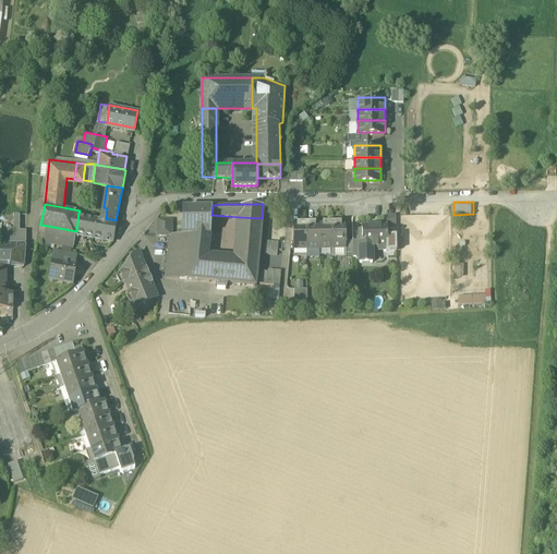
[(213,205),(184,206),(182,231),(183,231),(183,232),(192,232),(209,232),(210,232),(212,215),(213,205)]
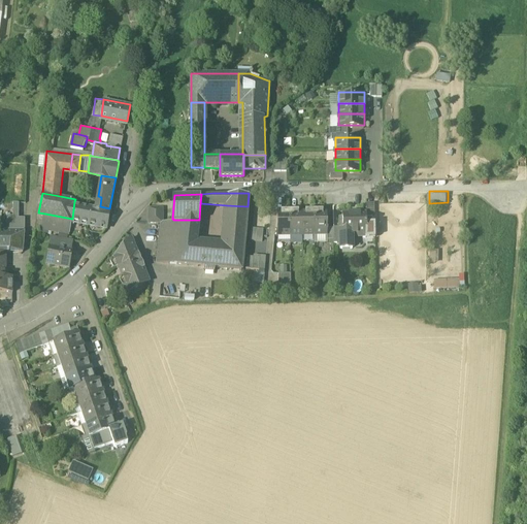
[(20,200),(13,200),(13,201),(13,214),(9,214),(8,214),(7,214),(7,227),(26,227),(26,216),(20,215),(20,200)]
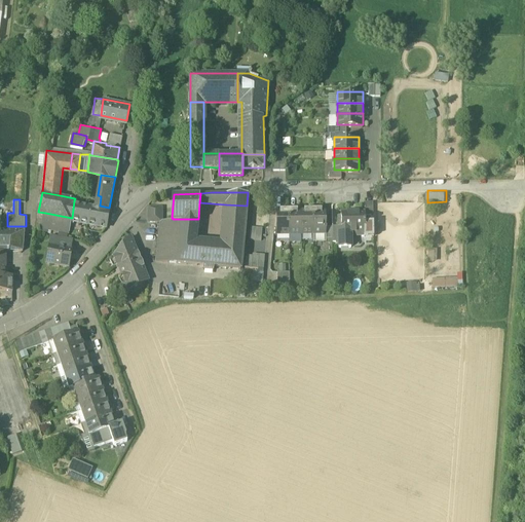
[(100,206),(74,200),(72,218),(107,224),(109,208),(100,206)]
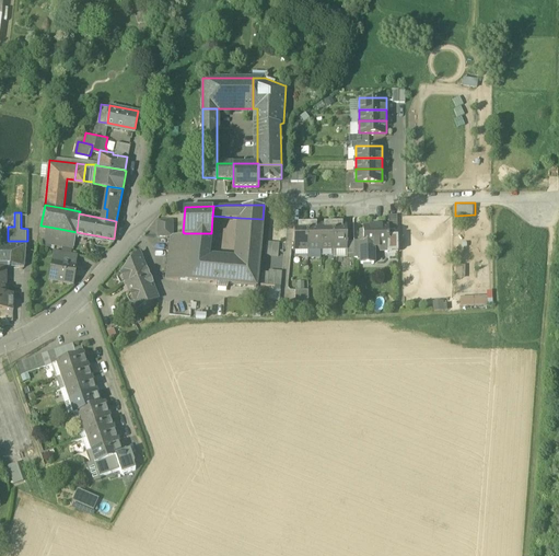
[(397,213),(388,213),(388,224),(388,228),(398,228),(397,213)]
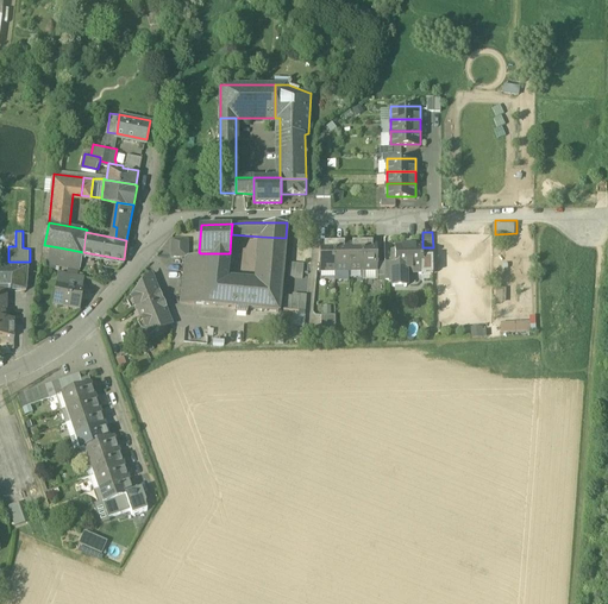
[(188,237),(173,237),(173,253),(187,253),(188,253),(188,252),(188,237)]
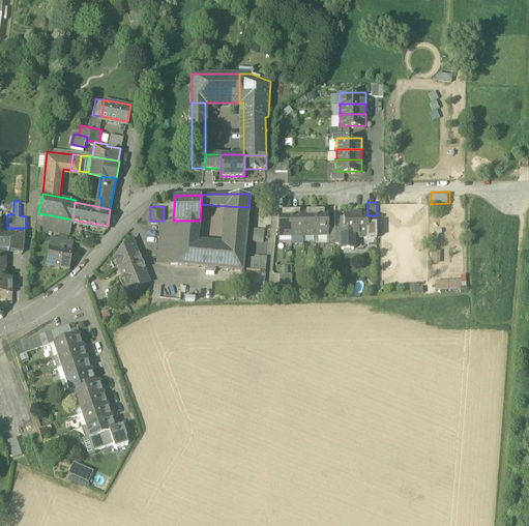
[(248,207),(228,206),(225,244),(223,267),(224,267),(242,269),(248,207)]
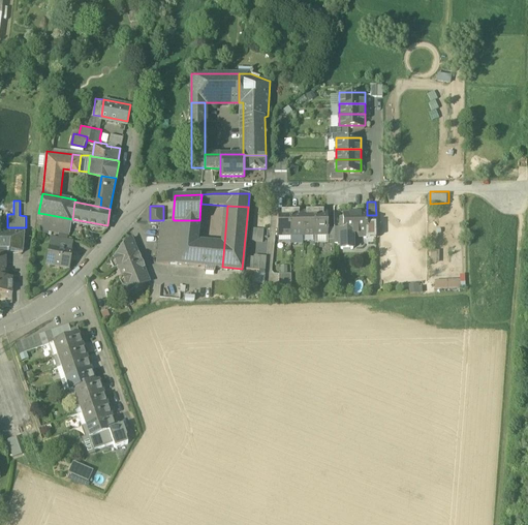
[(304,233),(303,210),(290,211),(291,234),(304,233)]
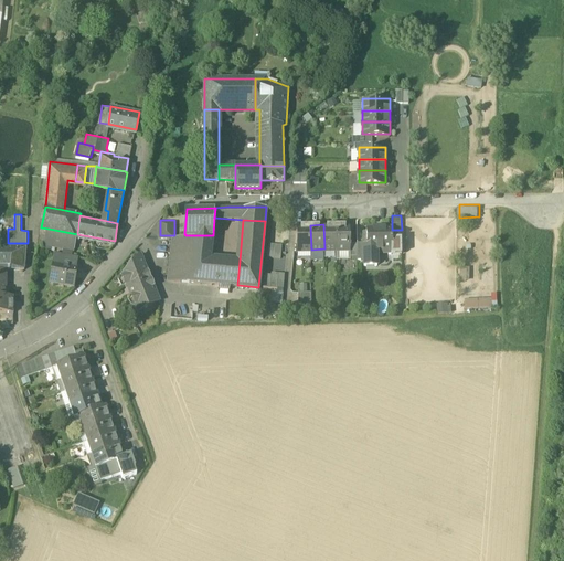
[(337,249),(337,224),(323,224),(325,249),(337,249)]
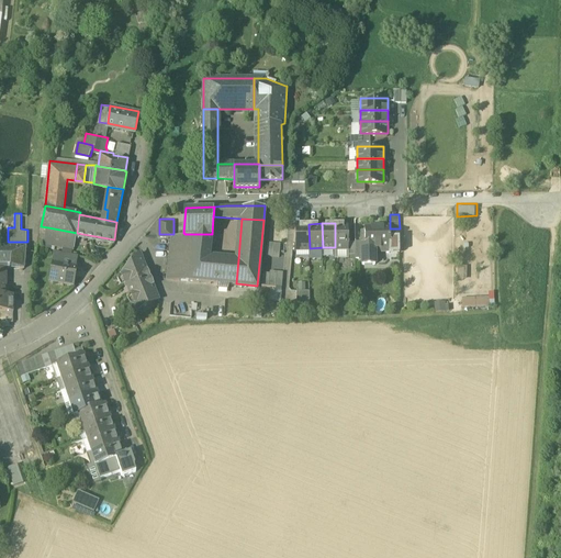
[(348,223),(335,223),(335,247),(348,247),(348,240),(348,223)]
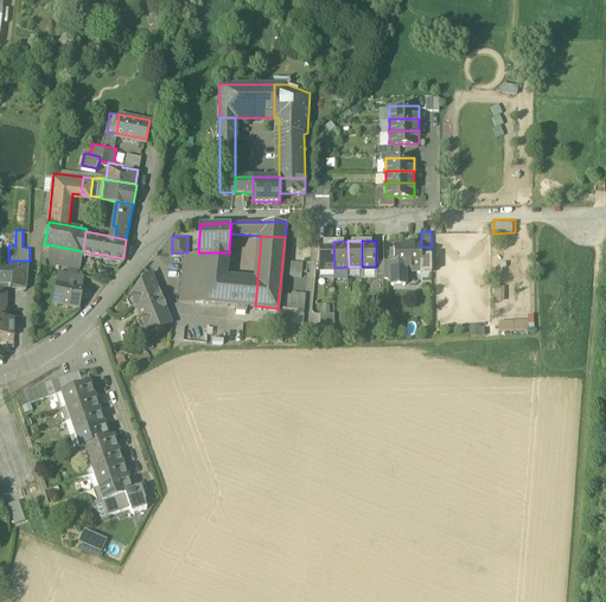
[(335,268),(333,242),(319,242),(320,268),(335,268)]
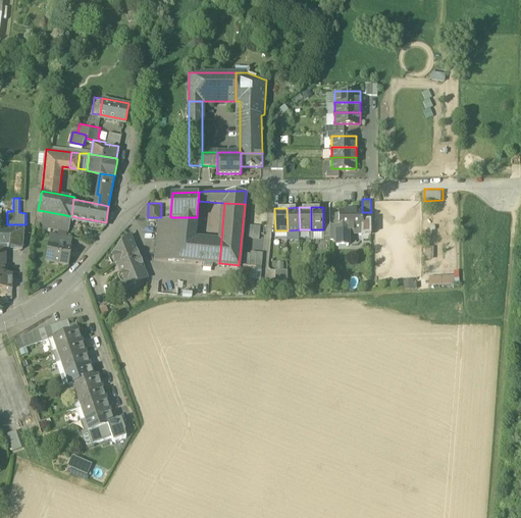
[(362,209),(339,209),(339,212),(335,212),(336,222),(336,238),(336,244),(349,244),(349,232),(362,232),(362,221),(363,221),(362,212),(362,209)]
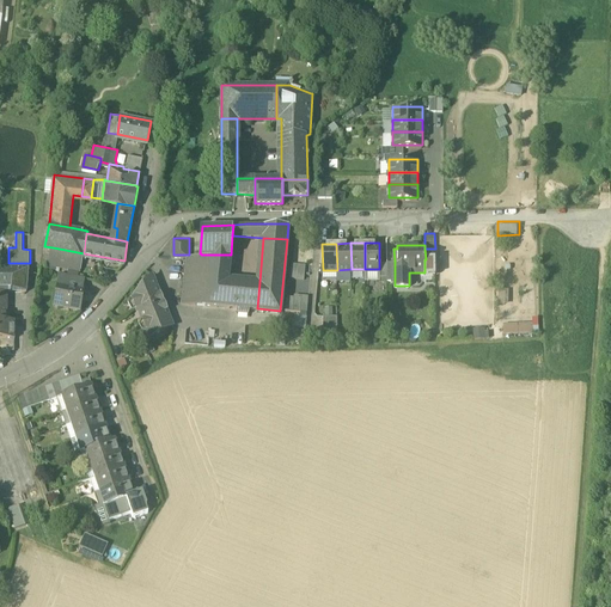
[(84,253),(53,247),(49,261),(81,267),(84,253)]
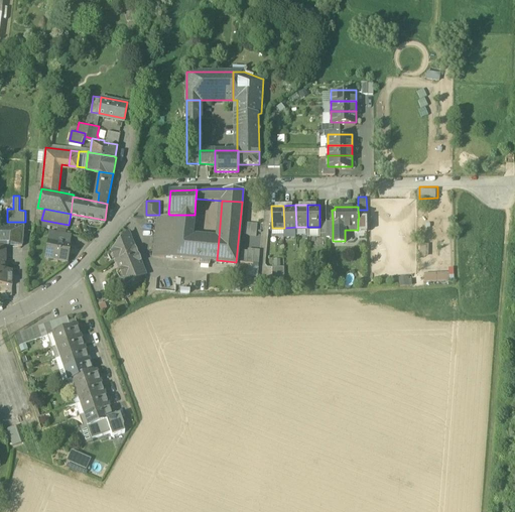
[(169,215),(169,214),(168,214),(159,214),(159,215),(158,215),(154,254),(173,256),(177,215),(169,215)]
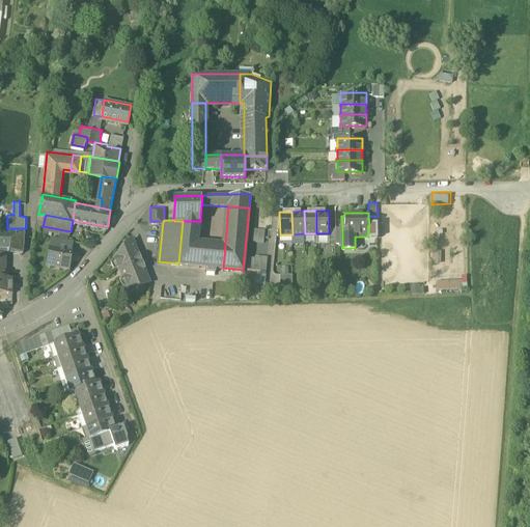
[(199,221),(183,221),(178,264),(196,265),(197,243),(199,221)]
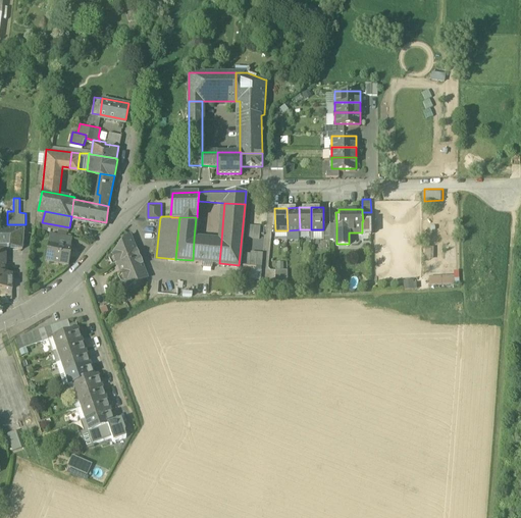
[(261,224),(249,223),(248,236),(259,237),(261,224)]
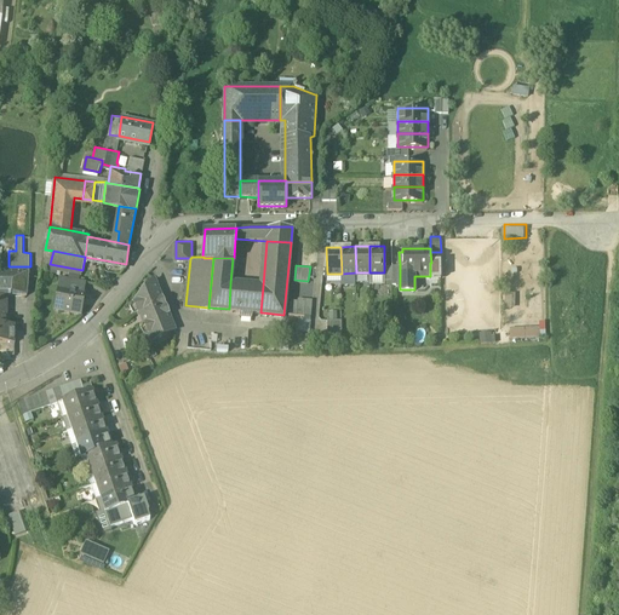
[(9,266),(4,266),(4,276),(29,277),(30,266),(9,266)]
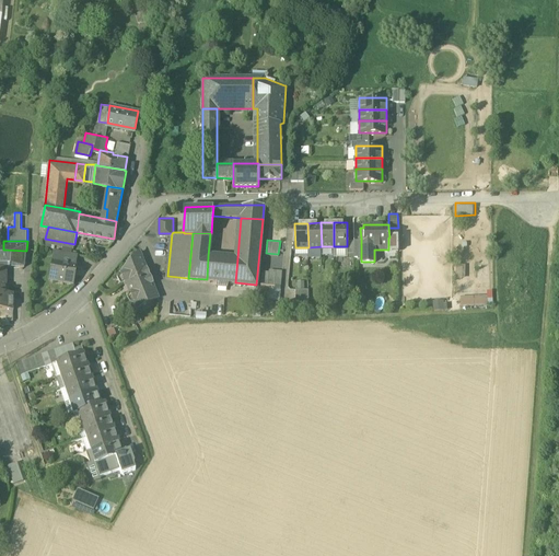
[(26,251),(3,250),(2,264),(7,264),(7,266),(25,266),(26,251)]
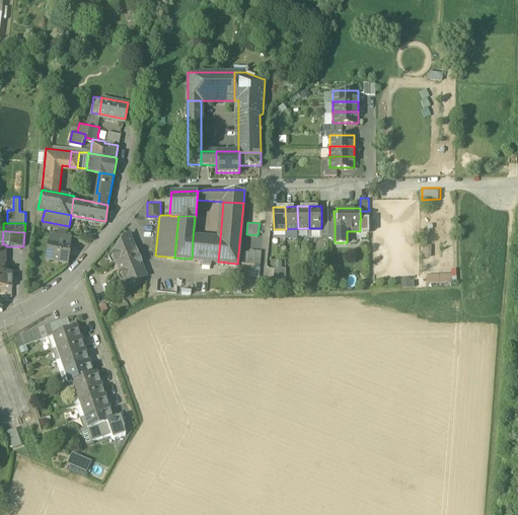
[(72,234),(57,231),(55,240),(64,242),(64,239),(71,240),(72,234)]
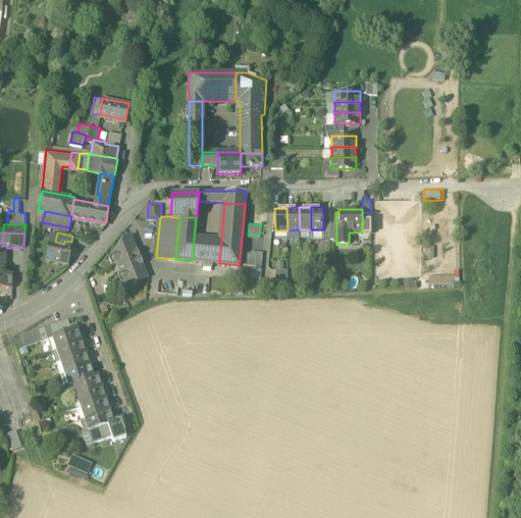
[(148,275),(131,234),(129,234),(113,253),(117,261),(120,260),(121,264),(118,265),(128,285),(148,275)]
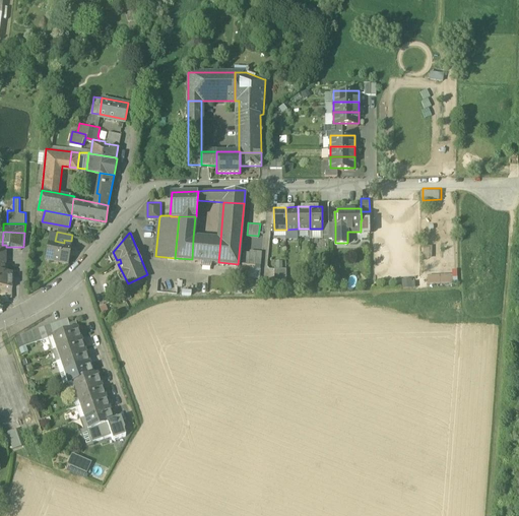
[(203,239),(193,238),(192,259),(200,260),(203,239)]
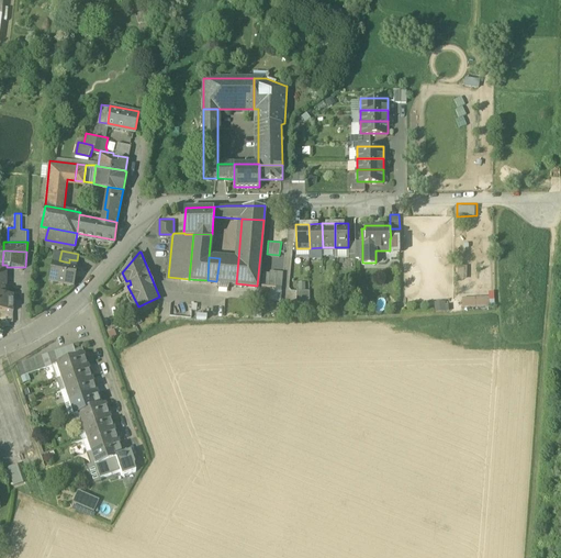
[(238,259),(220,258),(216,281),(236,283),(238,259)]
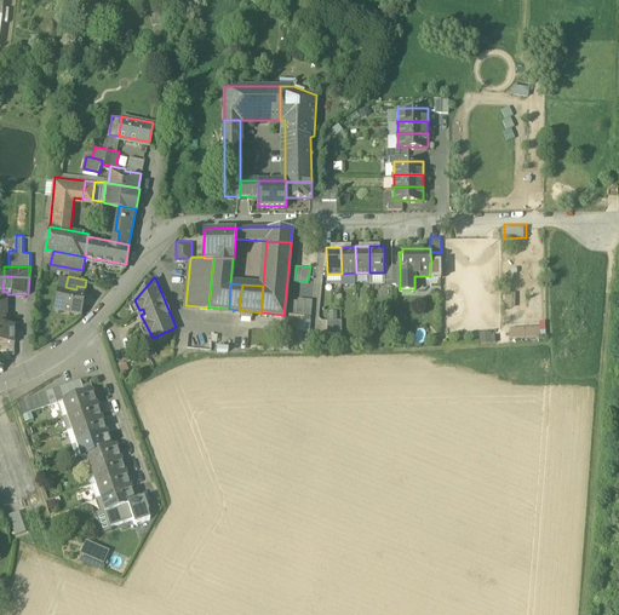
[(66,287),(62,286),(58,306),(81,311),(85,291),(76,289),(66,287)]
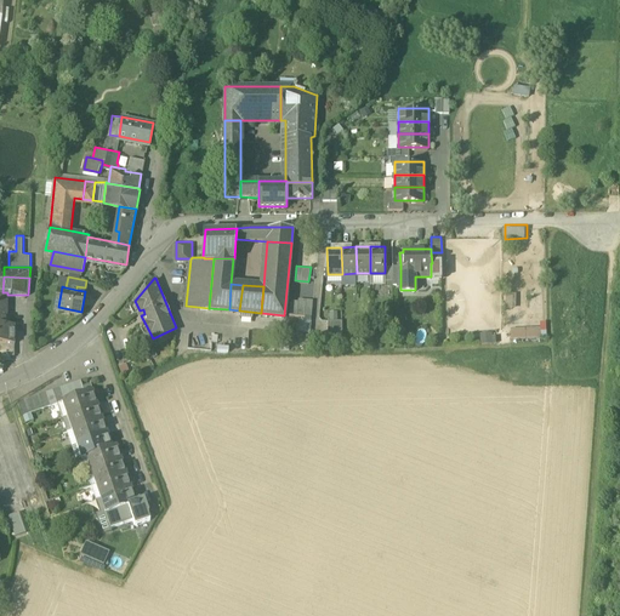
[(313,298),(299,297),(299,300),(291,298),(290,314),(312,315),(313,298)]
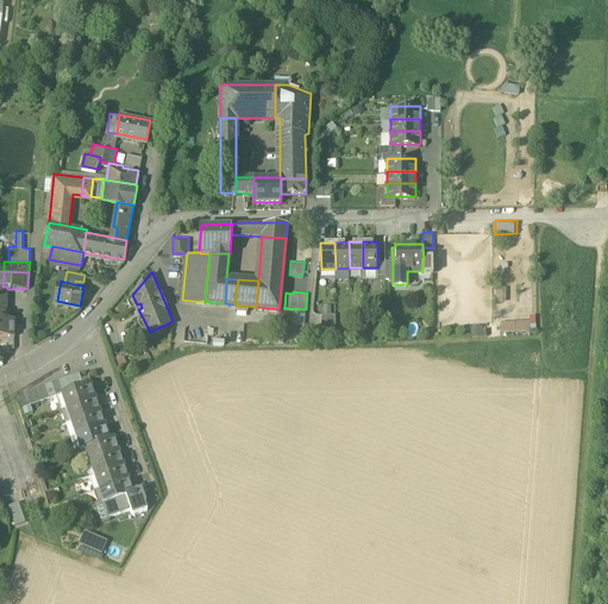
[(7,318),(0,316),(0,334),(14,335),(14,318),(7,318)]
